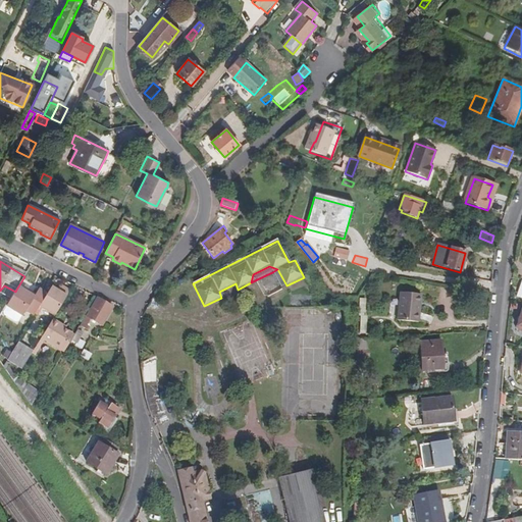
[(57,291),(67,295),(69,288),(59,284),(57,291)]
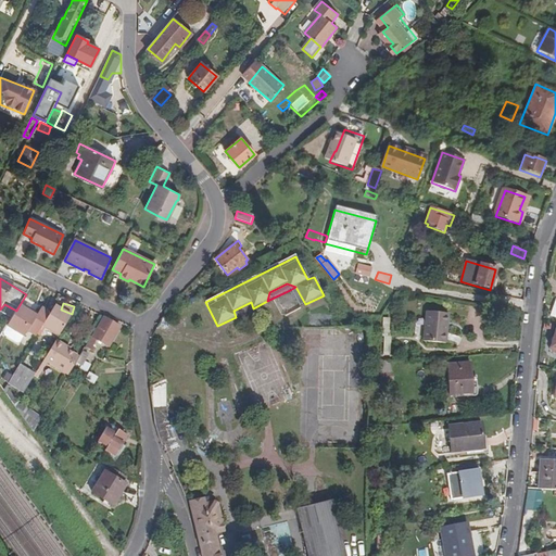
[(59,336),(71,316),(53,306),(48,316),(41,326),(59,337),(59,336)]
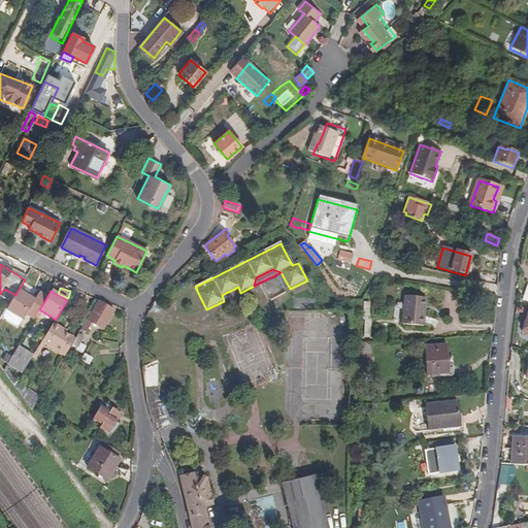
[(33,322),(39,309),(45,300),(37,296),(33,303),(17,293),(15,295),(5,312),(21,323),(25,317),(33,322)]
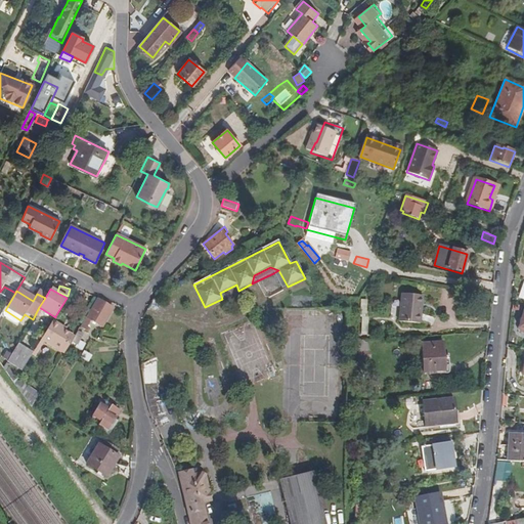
[(423,294),(401,293),(399,322),(421,324),(423,294)]
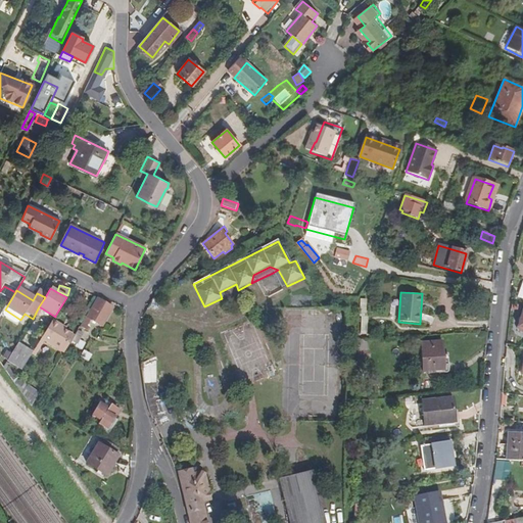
[(102,300),(105,296),(99,293),(97,297),(98,298),(82,328),(88,331),(90,328),(88,327),(92,320),(103,327),(114,307),(102,300)]
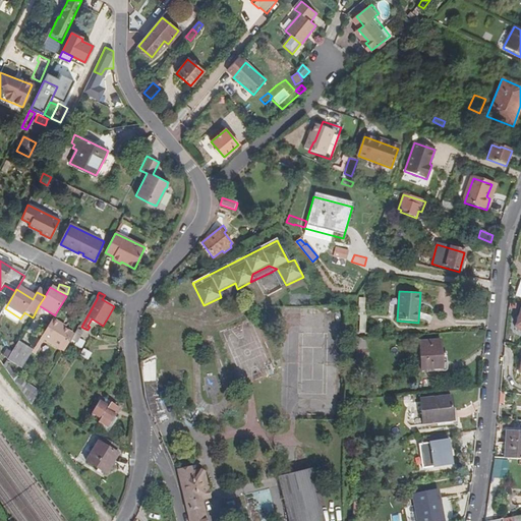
[(364,310),(364,298),(359,298),(358,310),(356,310),(356,314),(363,314),(363,310),(364,310)]
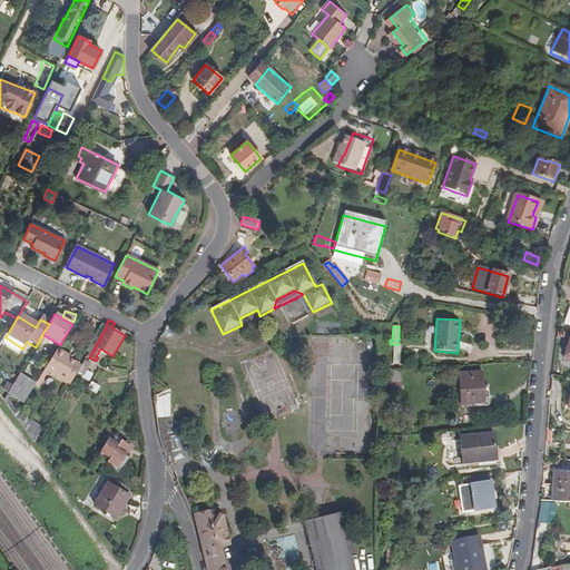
[(68,384),(79,366),(66,359),(67,356),(57,350),(45,371),(68,384)]
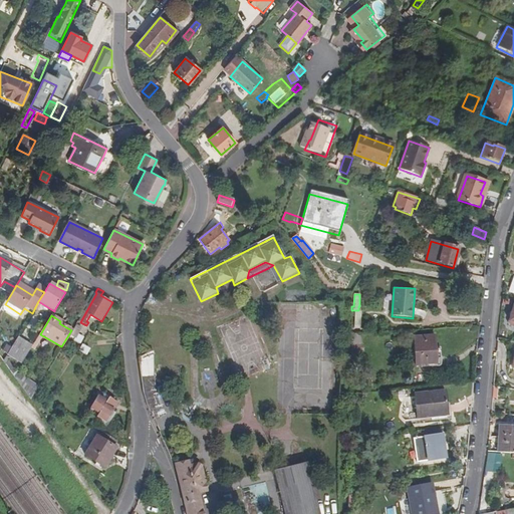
[(77,337),(82,328),(78,326),(71,338),(80,344),(83,340),(77,337)]
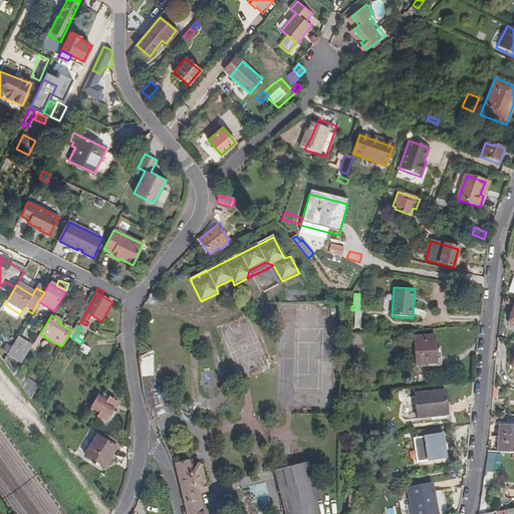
[(360,344),(361,333),(352,334),(351,352),(355,352),(355,344),(360,344)]
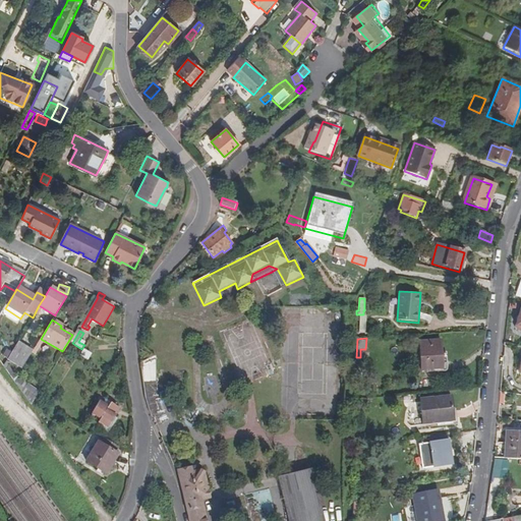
[(0,353),(8,358),(15,347),(4,340),(0,346),(0,353)]
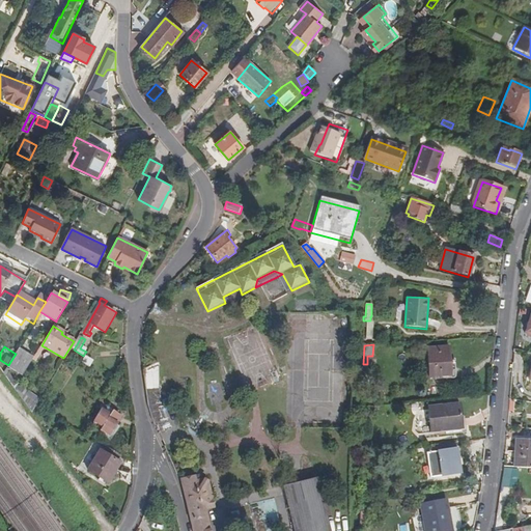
[(33,356),(19,346),(16,354),(8,365),(22,374),(33,356)]
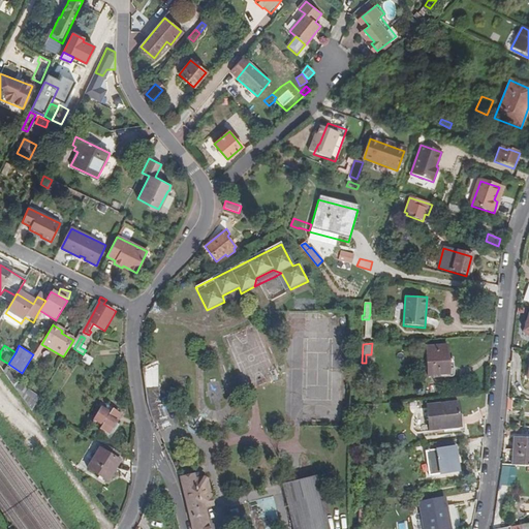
[(448,359),(447,346),(427,347),(428,375),(433,375),(448,374),(448,359)]
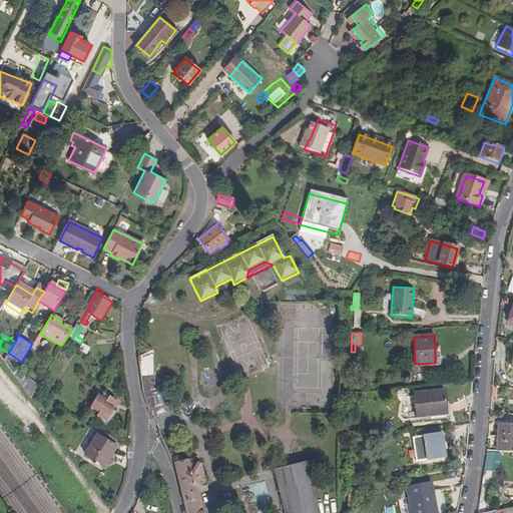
[(81,344),(78,350),(86,354),(89,348),(81,344)]
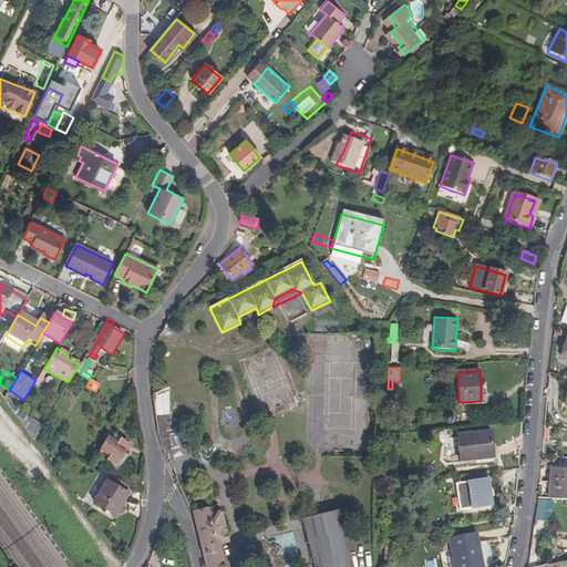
[(486,404),(485,384),(481,384),(481,401),(464,402),(465,405),(486,404)]
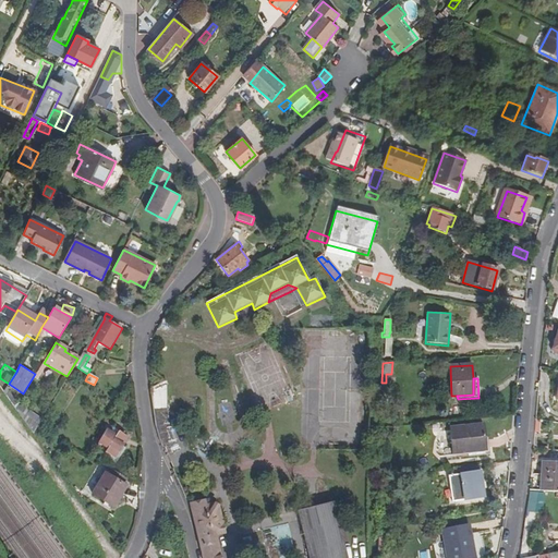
[(171,434),(168,407),(154,410),(158,436),(171,434)]
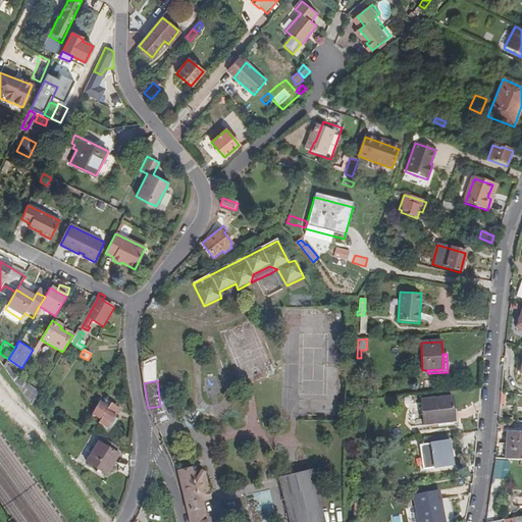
[(428,424),(454,422),(453,411),(451,398),(421,401),(423,424),(428,424)]
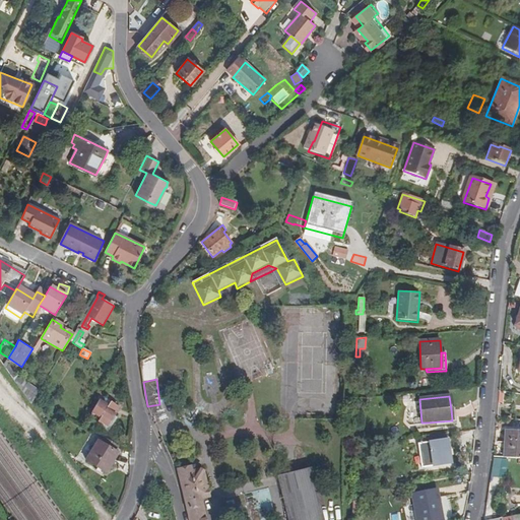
[(115,416),(120,407),(107,399),(105,402),(100,399),(92,412),(102,417),(98,425),(109,432),(118,417),(115,416)]
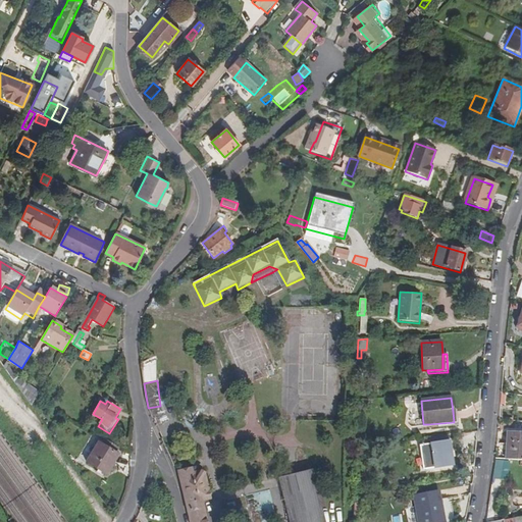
[(164,416),(160,406),(148,408),(153,420),(164,416)]
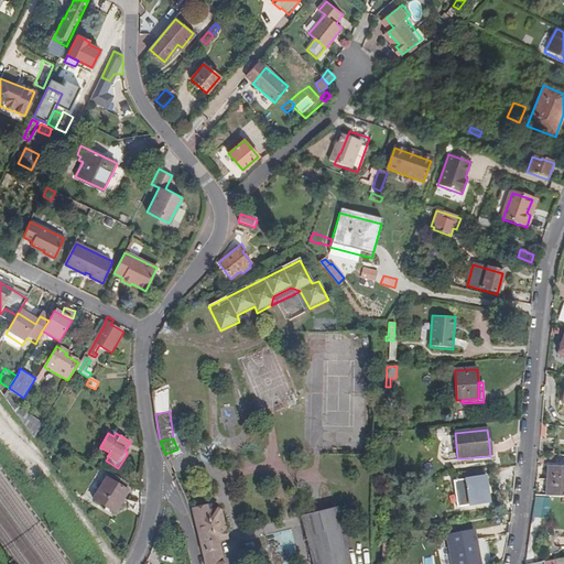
[(463,463),(495,459),(492,444),(489,444),(490,456),(463,458),(463,463)]
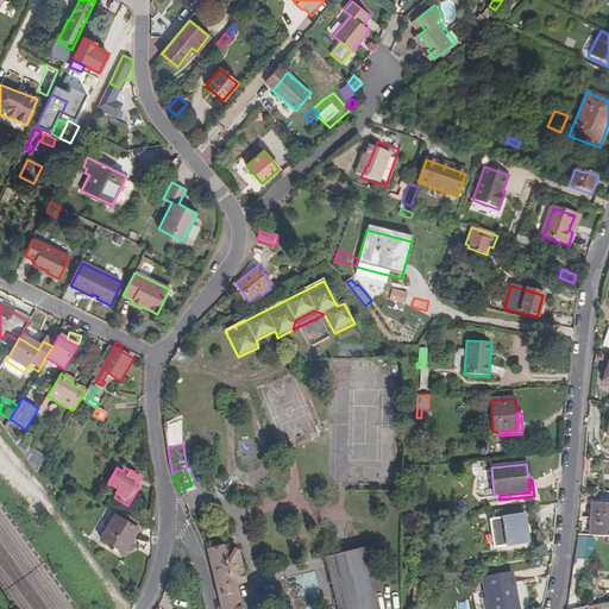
[(83,489),(71,482),(66,494),(77,501),(83,489)]
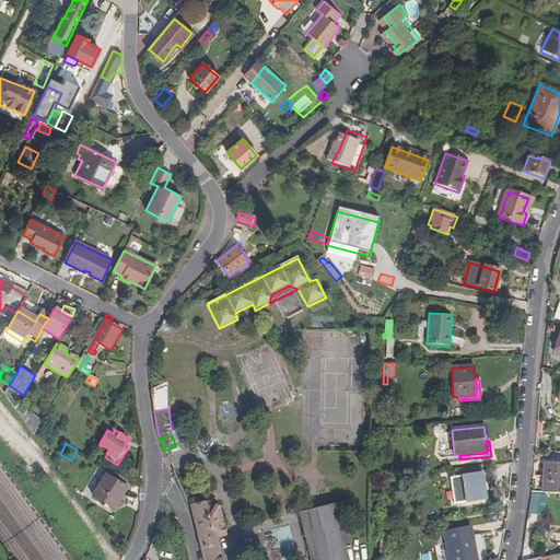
[(167,456),(178,451),(176,446),(164,451),(167,456)]
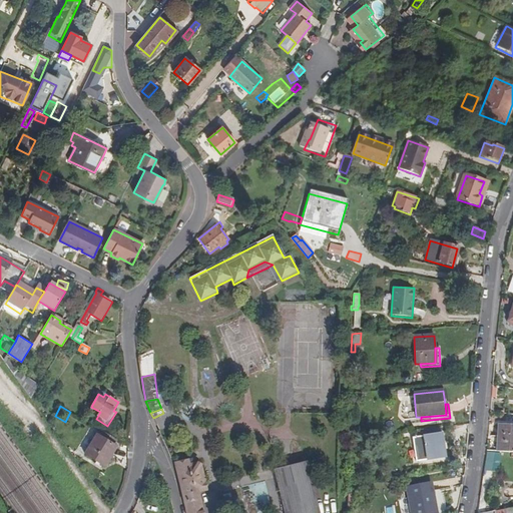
[(512,452),(512,424),(499,424),(498,436),(489,436),(487,451),(512,452)]
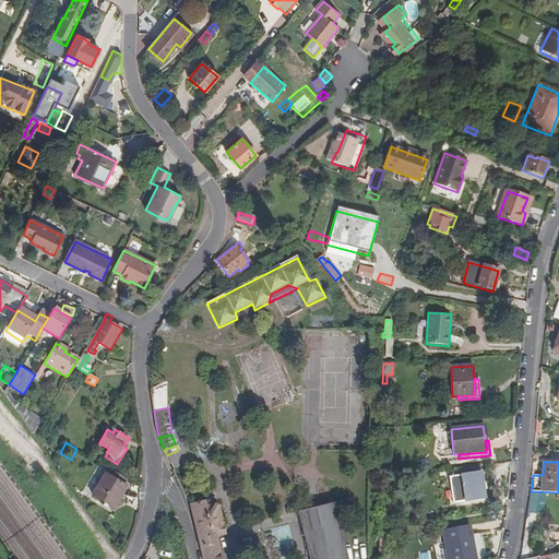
[(115,509),(128,487),(125,486),(129,479),(114,471),(110,476),(106,475),(94,496),(115,509)]
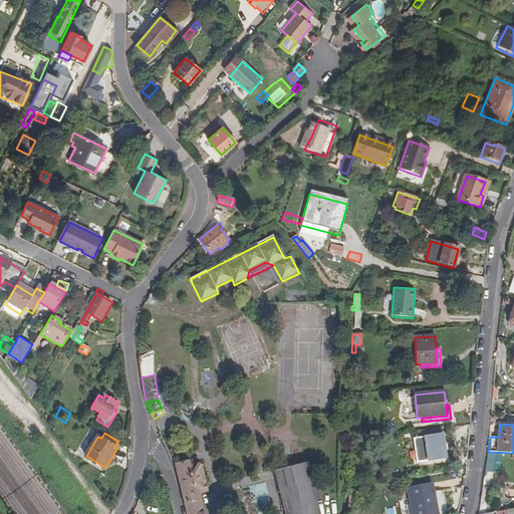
[(447,447),(444,448),(442,435),(424,438),(427,461),(446,458),(445,454),(448,453),(447,447)]
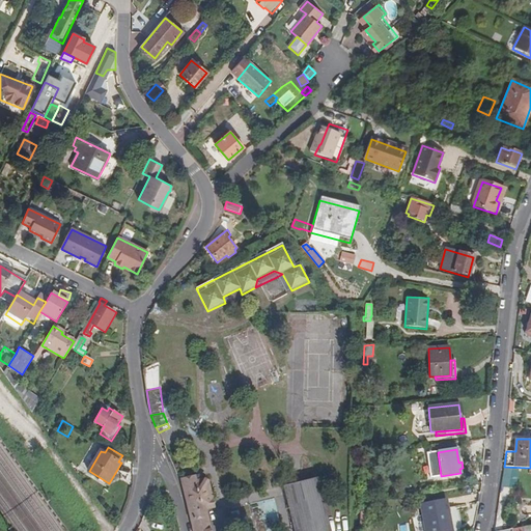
[(213,508),(205,479),(195,481),(194,477),(180,480),(186,504),(192,530),(210,530),(205,510),(213,508)]
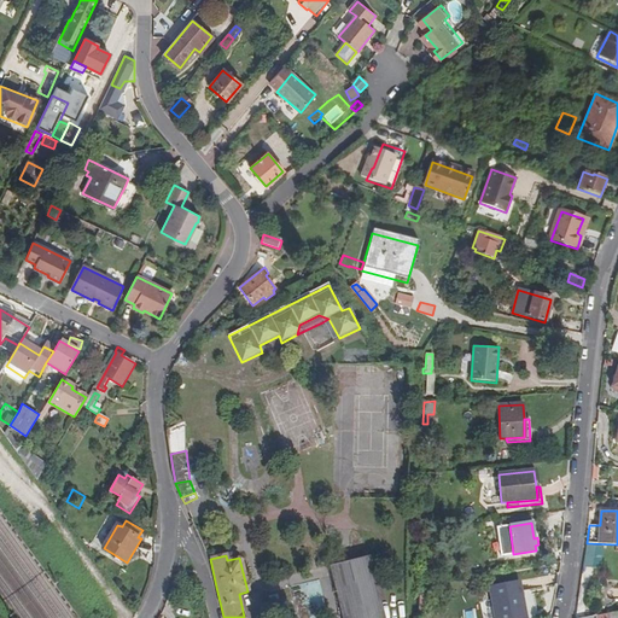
[(384,617),(369,557),(330,566),(342,617),(384,617)]
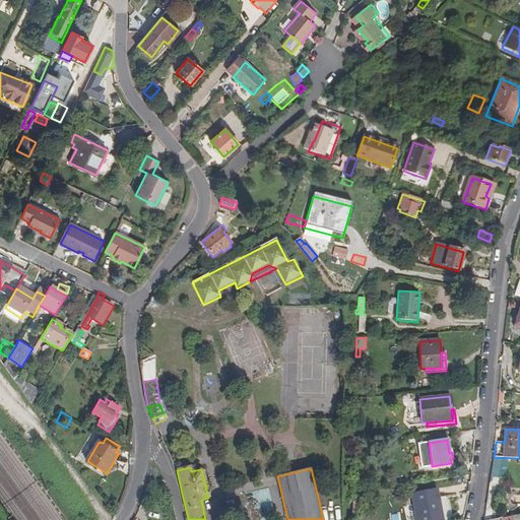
[(494,489),(499,469),(492,468),(486,486),(494,489)]
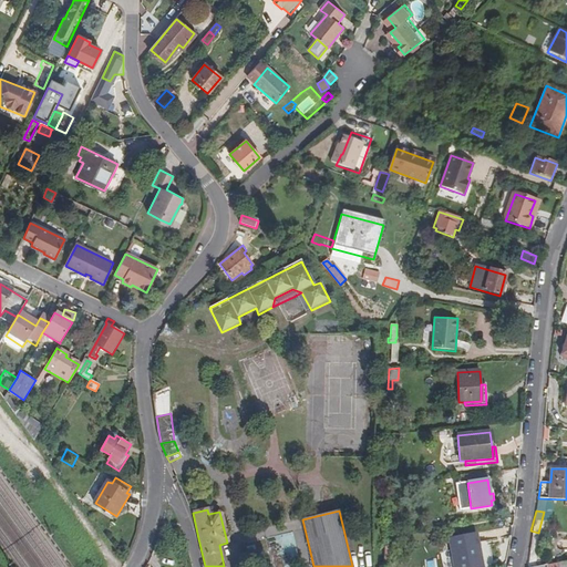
[(449,539),(454,566),(483,566),(476,534),(449,539)]
